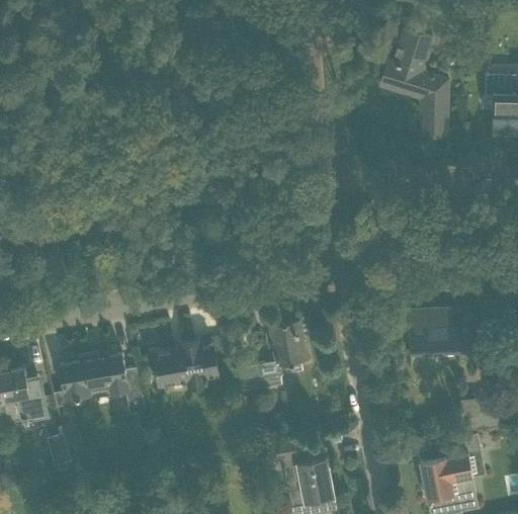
[(432,39),(425,37),(406,31),(395,65),(389,63),(380,87),(420,99),(420,108),(422,108),(422,138),(445,138),(446,85),(421,76),(432,39)]
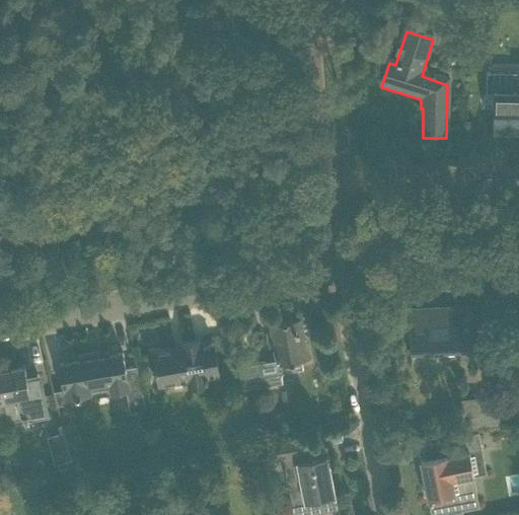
[(494,96),(494,119),(492,119),(492,130),(494,130),(494,135),(495,135),(495,133),(518,133),(518,82),(506,82),(506,76),(489,76),(490,75),(486,75),(486,96),(494,96)]
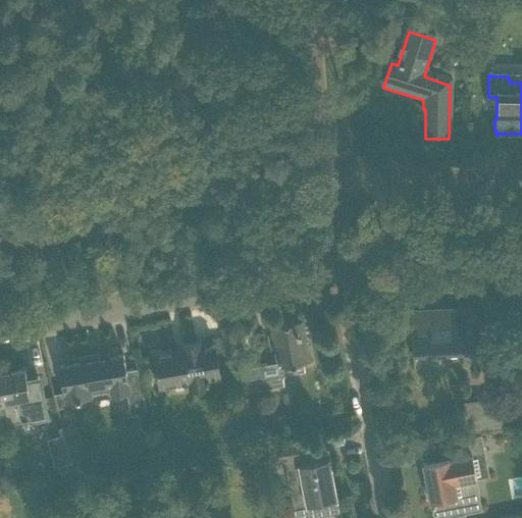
[(463,367),(478,366),(474,312),(411,316),(413,358),(462,356),(463,367)]
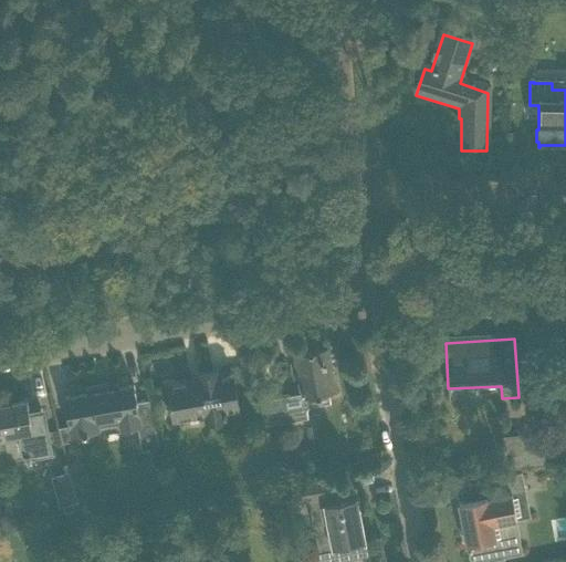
[(260,408),(260,409),(264,429),(308,422),(307,415),(307,414),(307,413),(308,412),(310,410),(311,410),(331,407),(328,397),(335,396),(327,352),(294,357),(297,374),(297,375),(299,381),(299,382),(301,396),(265,403),(264,403),(263,404),(262,404),(261,405),(261,406),(261,407),(260,408)]
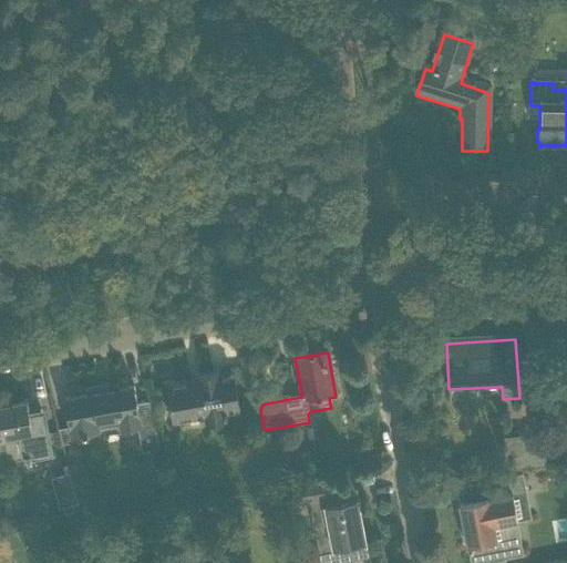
[(200,385),(167,390),(169,405),(168,405),(169,410),(171,409),(173,423),(207,418),(209,429),(225,426),(224,419),(227,419),(226,415),(239,412),(234,379),(219,381),(218,377),(199,380),(200,385)]
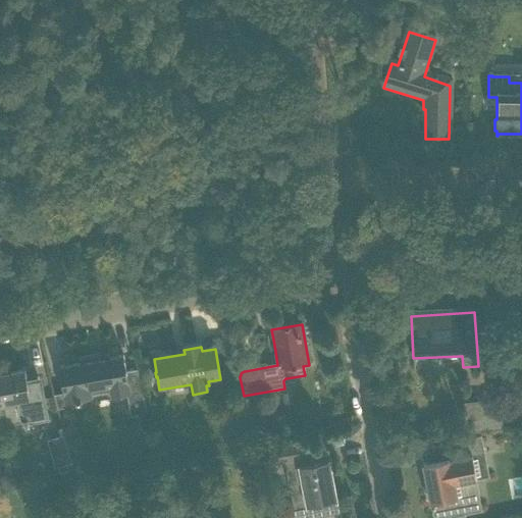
[(126,373),(123,358),(118,359),(71,367),(59,369),(65,402),(65,403),(75,402),(75,403),(82,402),(82,401),(92,399),(91,392),(110,387),(111,398),(129,395),(129,390),(142,386),(138,371),(126,373)]
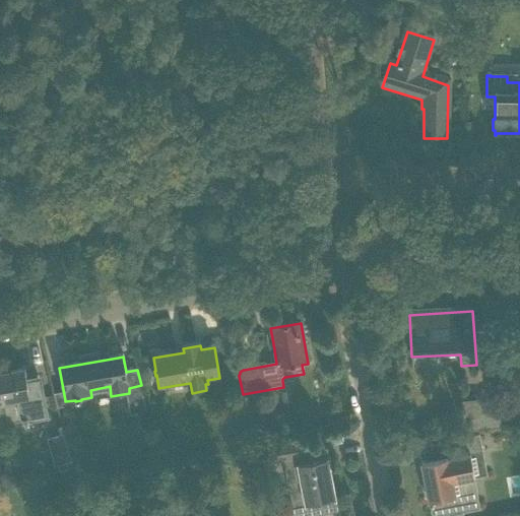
[(25,372),(0,376),(0,385),(6,413),(4,413),(5,420),(6,423),(22,421),(22,423),(27,422),(27,420),(46,416),(42,391),(40,392),(38,379),(37,379),(26,381),(25,372)]
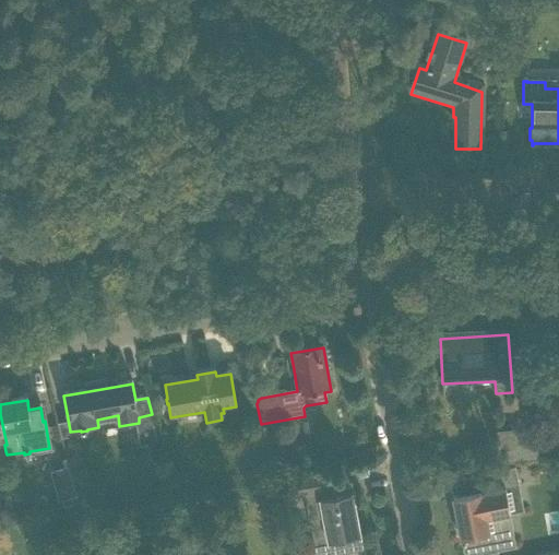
[(265,485),(258,443),(244,445),(251,487),(265,485)]
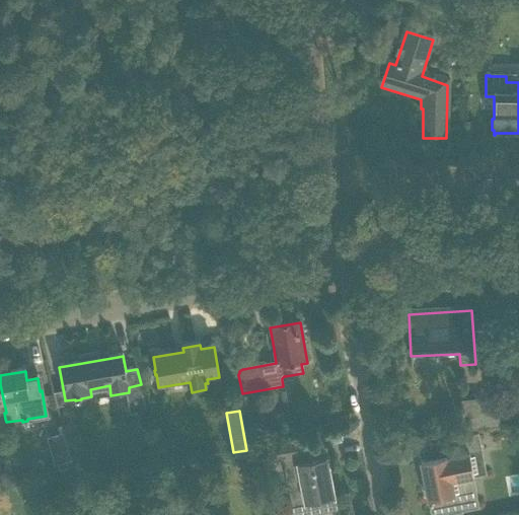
[(144,413),(135,415),(138,431),(147,429),(144,413)]
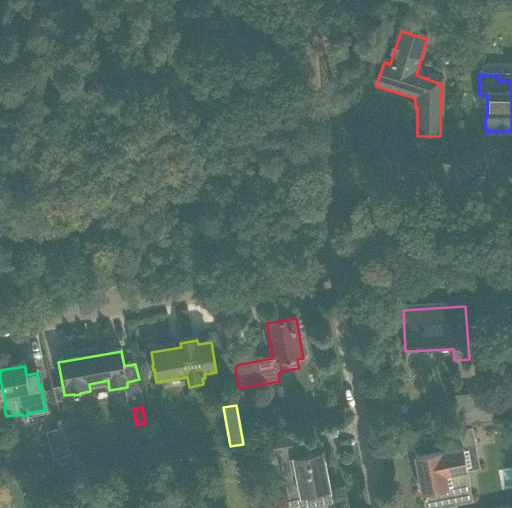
[(440,453),(434,454),(415,458),(419,480),(416,480),(418,492),(421,492),(422,495),(425,494),(426,502),(424,504),(424,506),(424,507),(456,507),(456,506),(471,503),(466,473),(467,472),(463,451),(474,448),(471,431),(437,438),(440,453)]
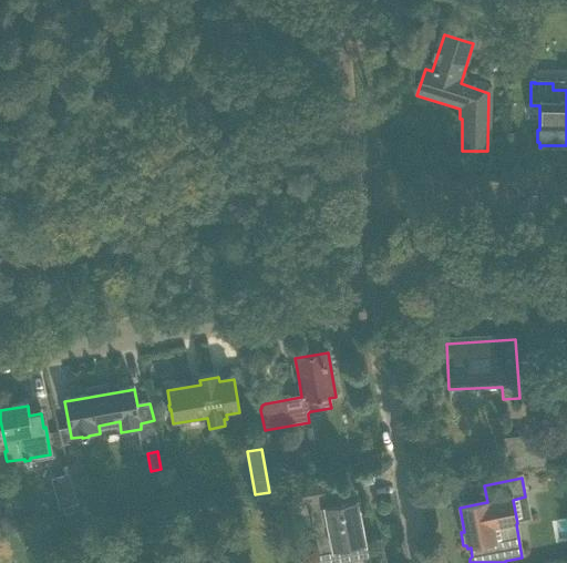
[(69,480),(51,484),(60,513),(62,512),(64,517),(79,513),(69,480)]
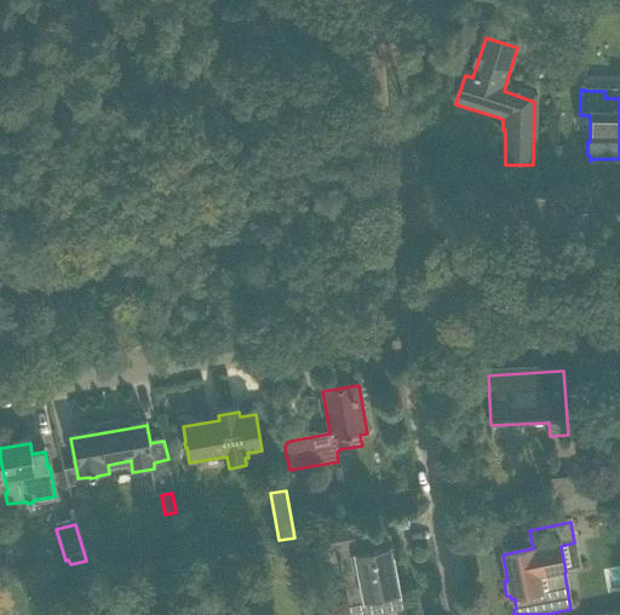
[(293,539),(297,557),(354,546),(350,527),(293,539)]
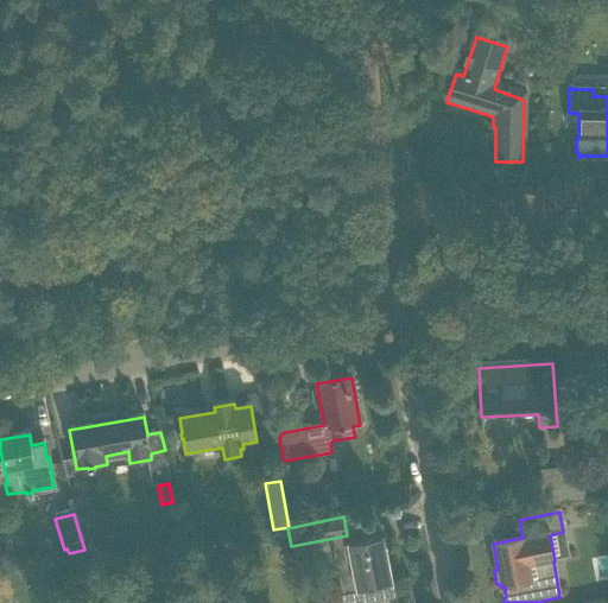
[(349,544),(353,565),(340,567),(346,602),(378,602),(393,600),(390,584),(391,584),(382,538),(349,544)]
